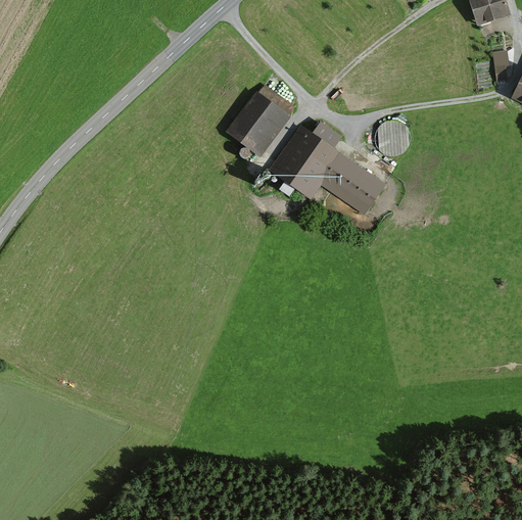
[(468,0),(477,26),(510,15),(505,0),(468,0)]
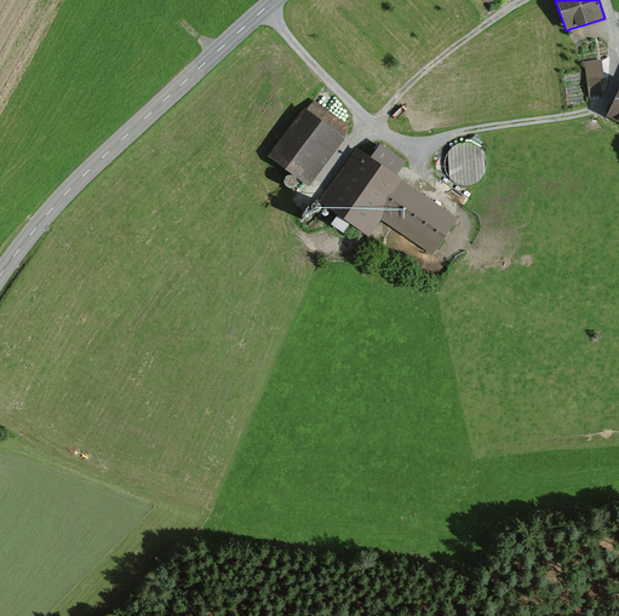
[(599,75),(588,76),(589,93),(601,92),(599,75)]
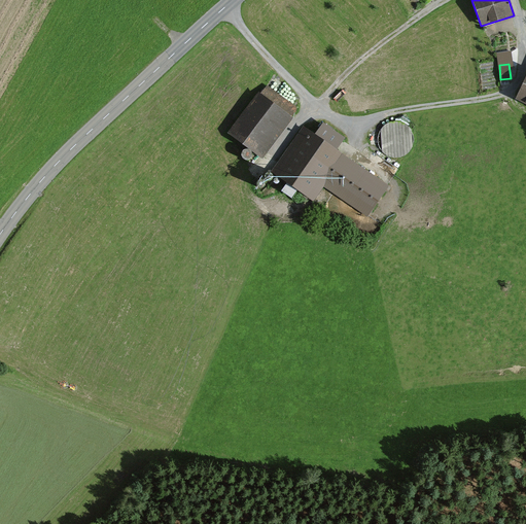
[(525,74),(515,99),(525,104),(525,74)]
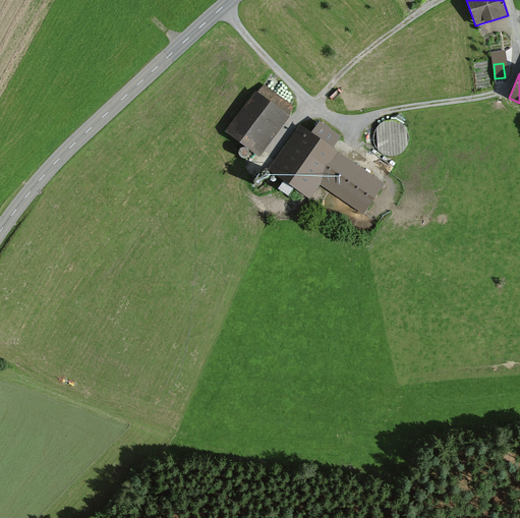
[(264,82),(223,131),(254,157),(288,117),(284,114),(292,105),(264,82)]
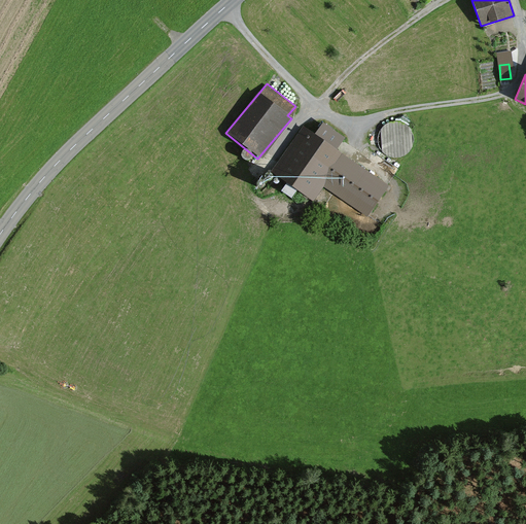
[(382,120),(381,152),(410,153),(411,121),(382,120)]
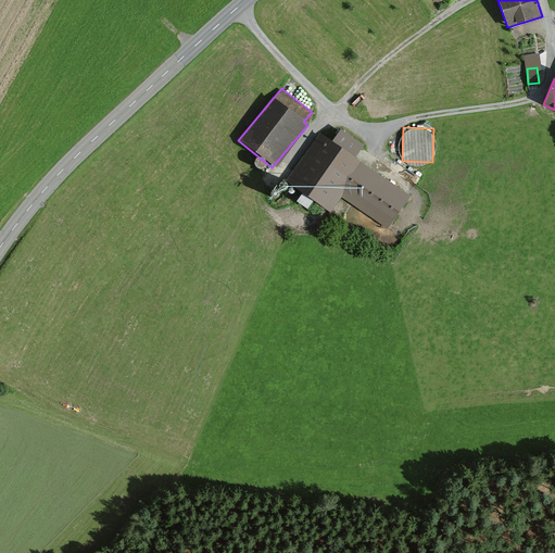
[(318,135),(286,181),(323,206),(336,187),(386,222),(405,193),(318,135)]
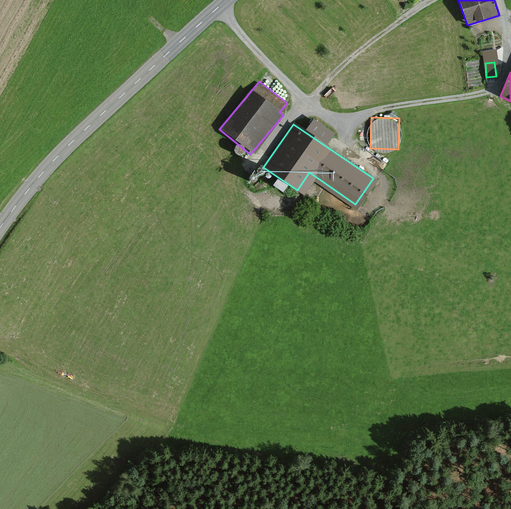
All buildings are outlined.
